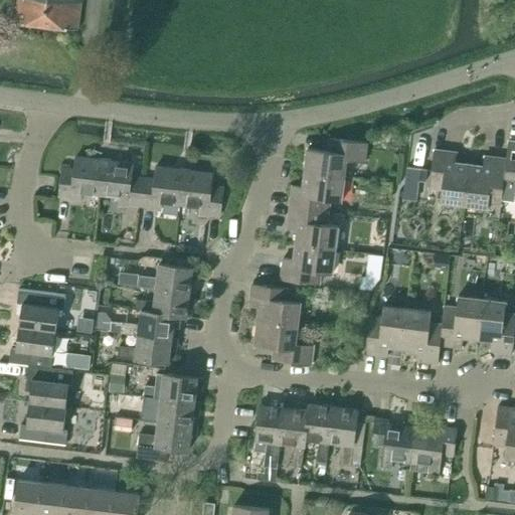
[(18,0),(16,21),(78,29),(81,0),(18,0)]
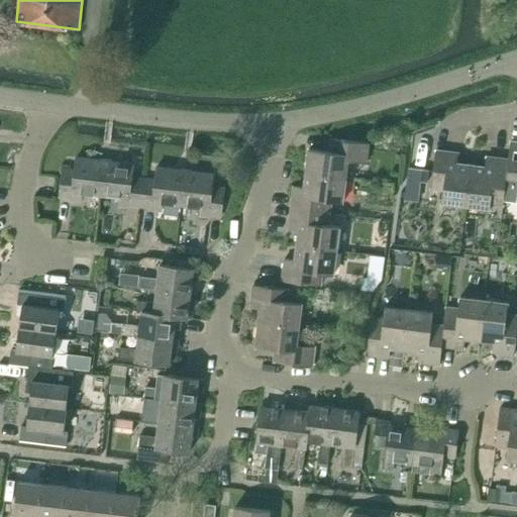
[(308,159),(306,173),(346,178),(347,166),(348,161),(367,163),(369,143),(330,139),(330,140),(329,151),(309,148),(308,159)]
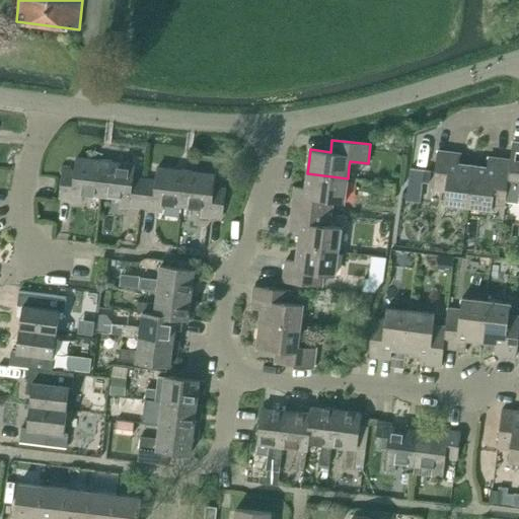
[(518,201),(518,194),(518,142),(513,141),(512,146),(511,159),(507,199),(518,201)]
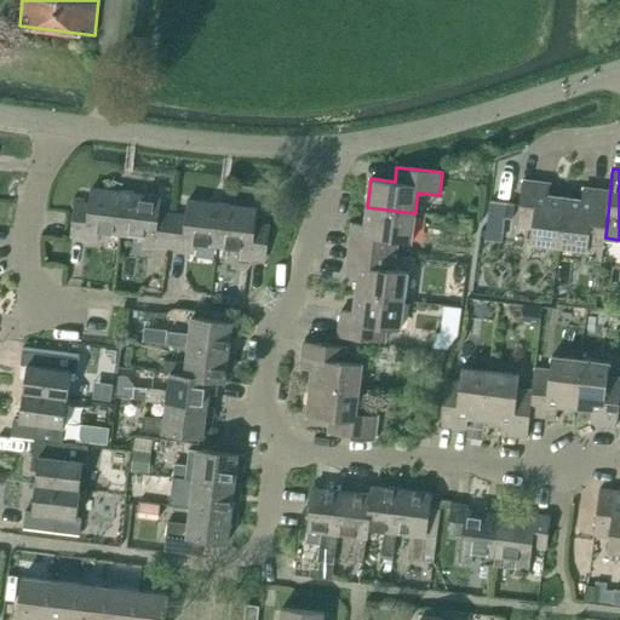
[(530,242),(560,246),(562,220),(566,197),(549,195),(550,183),(523,181),(518,217),(517,227),(532,228),(530,242)]
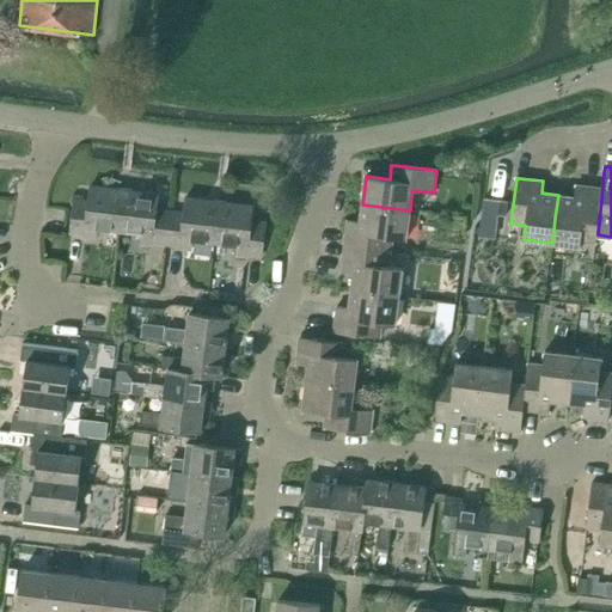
[(97,228),(120,231),(124,189),(91,185),(89,200),(75,199),(71,233),(85,234),(85,237),(96,238),(97,228)]
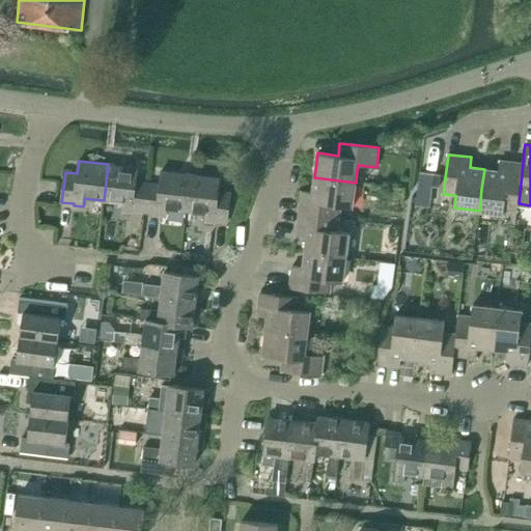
[(518,203),(519,203),(523,163),(500,161),(499,171),(484,169),(481,189),(479,211),(504,214),(504,210),(516,211),(518,203)]
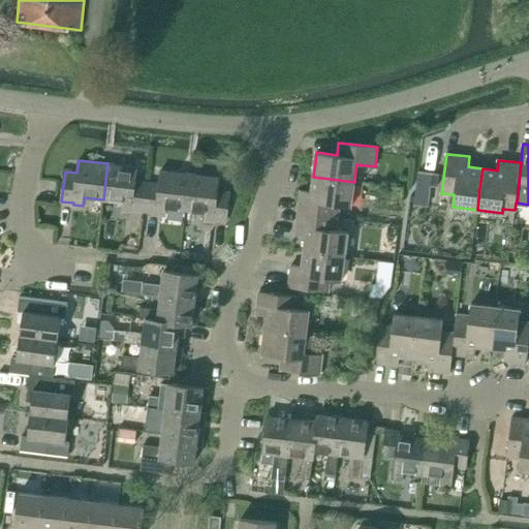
[(136,167),(107,163),(103,199),(123,201),(122,211),(131,212),(132,210),(144,212),(147,182),(135,180),(136,167)]
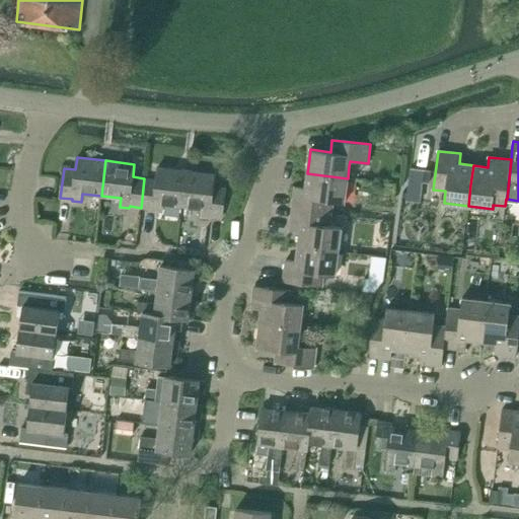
[(163,204),(182,206),(187,170),(158,167),(156,179),(144,178),(141,208),(153,209),(152,211),(162,212),(163,204)]
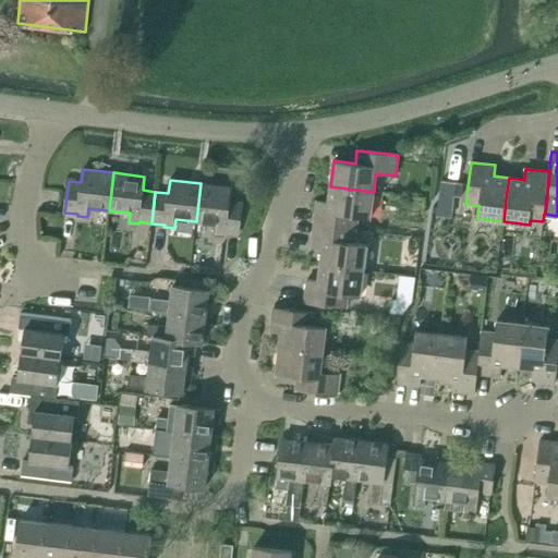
[(451,217),(455,195),(462,196),(463,184),(440,181),(437,215),(451,217)]
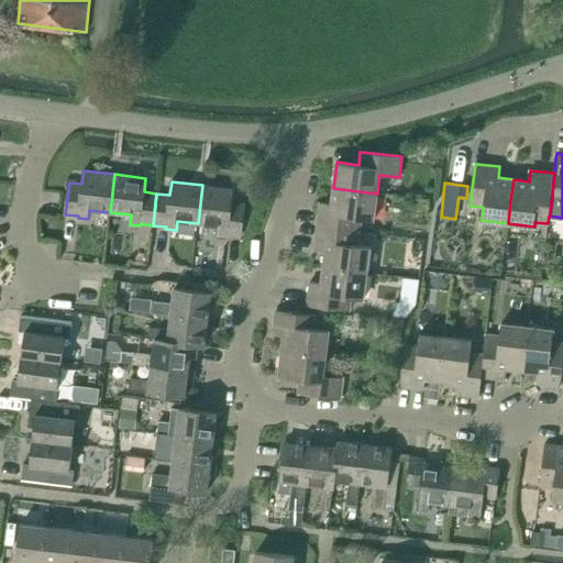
[(233,189),(202,185),(198,223),(218,225),(217,235),(228,236),(228,234),(241,236),(244,205),(232,202),(233,189)]
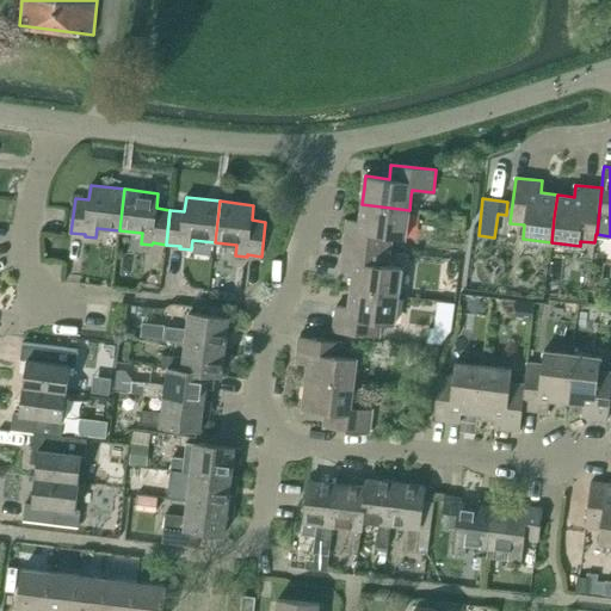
[(358,221),(347,220),(344,246),(390,251),(392,236),(406,239),(409,210),(362,204),(358,221)]
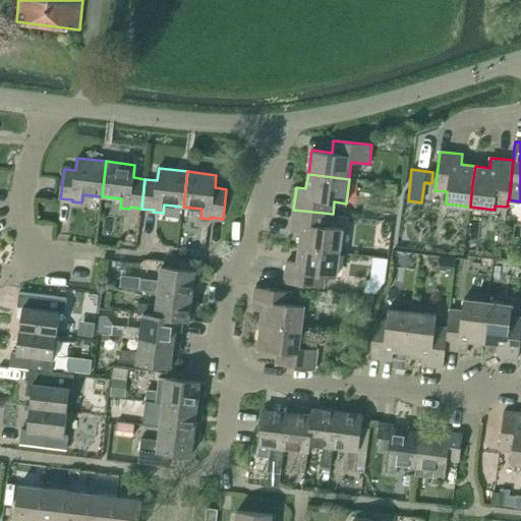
[(331,227),(333,214),(293,210),(290,232),(300,233),(299,247),(340,252),(343,228),(331,227)]
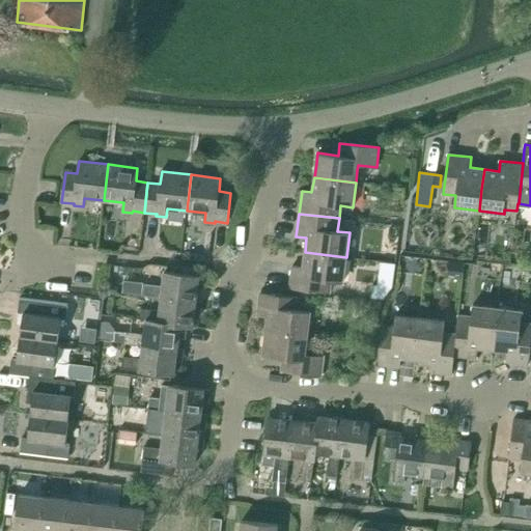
[(343,281),(346,257),(305,252),(303,267),(292,266),(289,288),(330,294),(331,280),(343,281)]
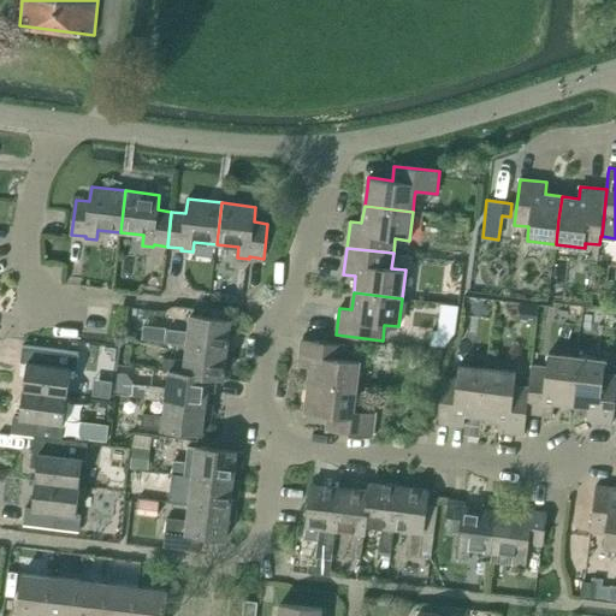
[(188,345),(188,344),(229,349),(229,348),(230,332),(237,333),(238,321),(191,315),(189,332),(169,330),(166,343),(188,345)]
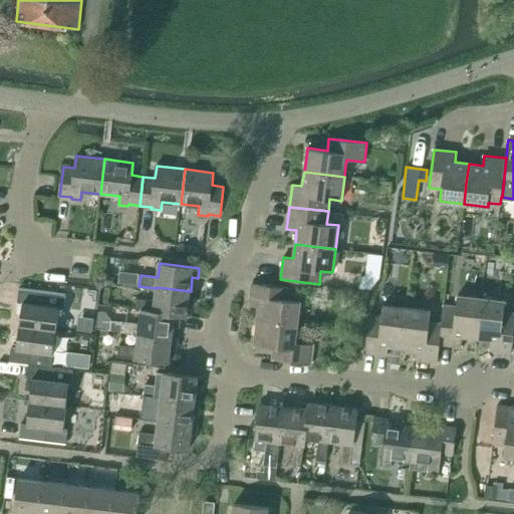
[(138,285),(139,274),(130,272),(127,284),(138,285)]
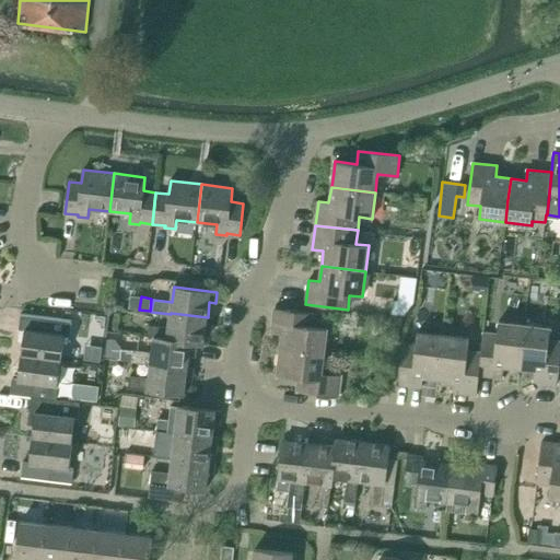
[(413,302),(397,300),(393,300),(392,314),(404,315),(406,313),(413,302)]
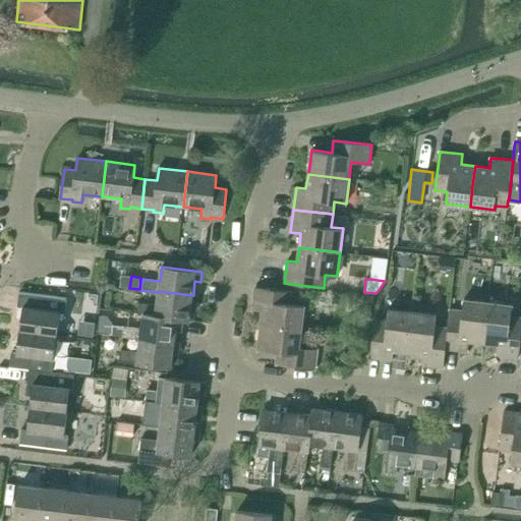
[(263,310),(261,325),(301,330),(304,305),(293,304),(294,291),(254,287),(252,309),(263,310)]
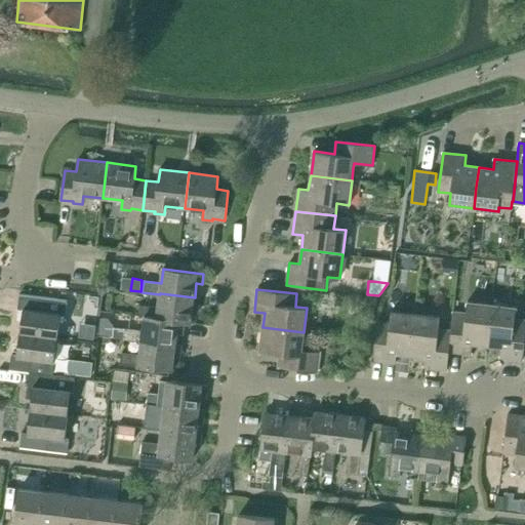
[(98,334),(104,294),(88,292),(83,332),(98,334)]
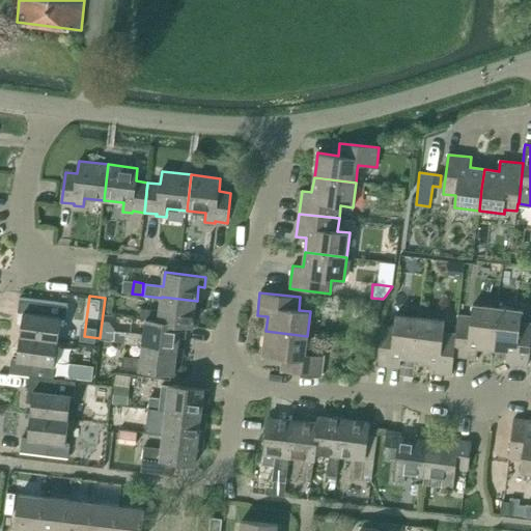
[(180,325),(187,326),(193,327),(195,310),(201,311),(203,301),(197,300),(197,301),(162,297),(162,298),(160,311),(142,308),(141,319),(146,319),(159,320),(159,322),(180,325)]
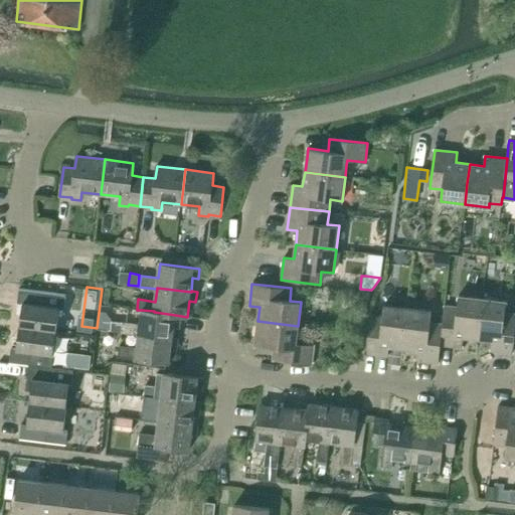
[(19,289),(17,303),(22,304),(20,326),(56,331),(59,309),(64,309),(66,295),(19,289)]
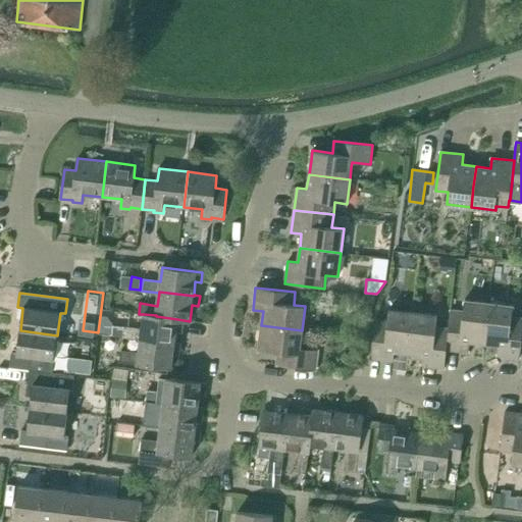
[(463,311),(451,310),(449,328),(447,349),(447,350),(469,352),(470,342),(484,344),(489,303),(465,300),(463,311)]
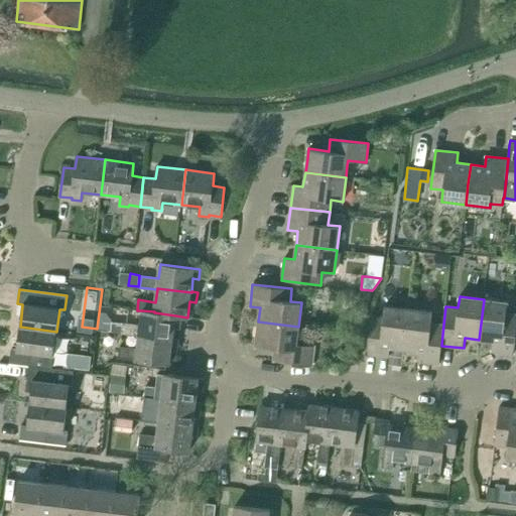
[(514,354),(515,336),(515,314),(506,313),(507,301),(484,299),(479,340),(493,341),(492,351),(514,354)]
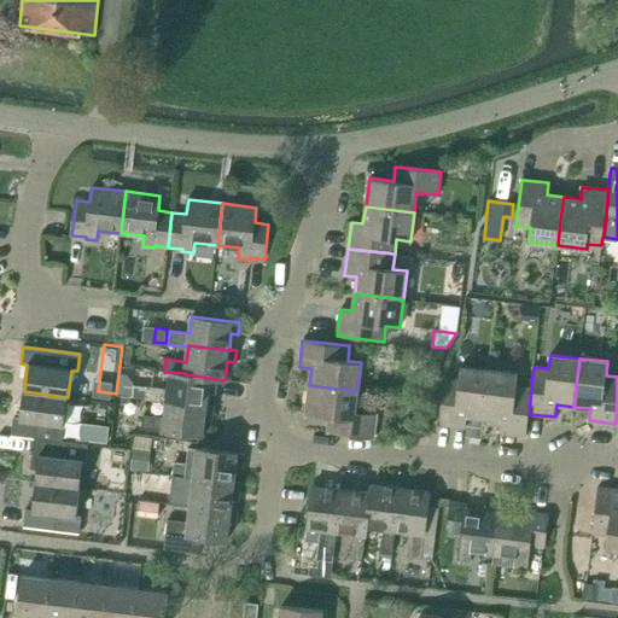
[(461,366),(459,380),(444,378),(438,424),(442,425),(466,427),(467,415),(484,418),(490,369),(461,366)]
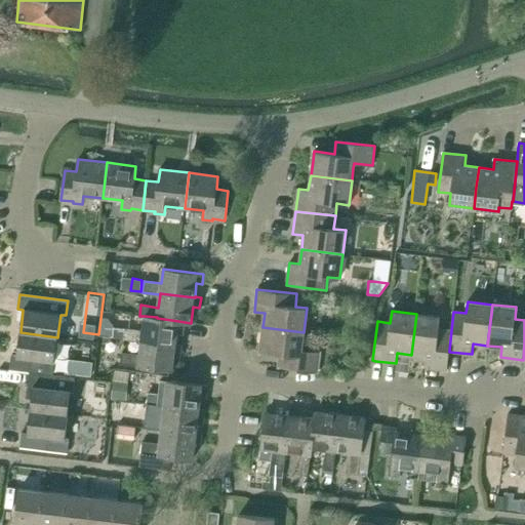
[(451,330),(439,329),(440,317),(416,314),(411,355),(426,357),(423,367),(447,370),(449,352),(449,351),(451,330)]
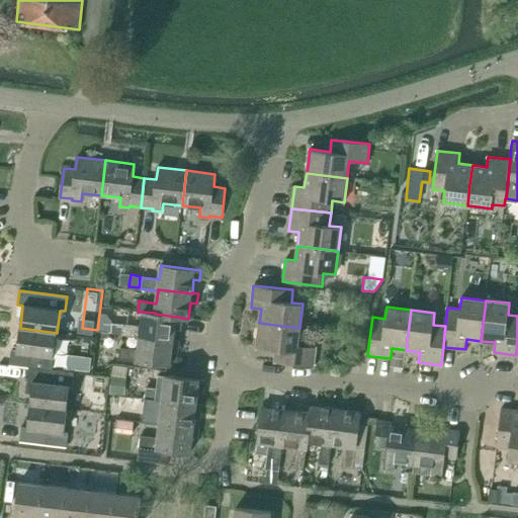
[(140,337),(174,340),(174,339),(176,326),(181,327),(182,318),(176,317),(155,314),(155,313),(143,312),(141,326),(123,324),(122,335),(140,337)]
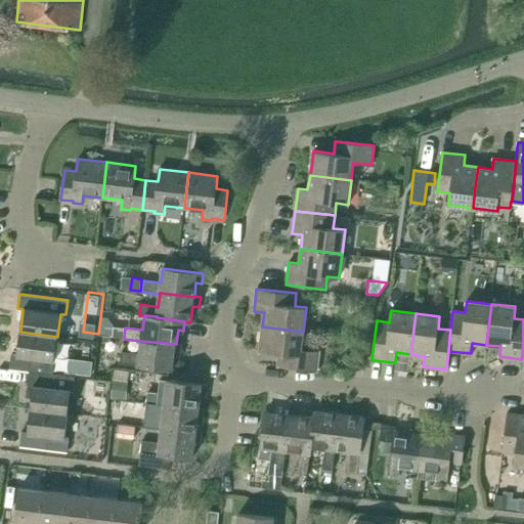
[(301,349),(303,332),(262,326),(260,351),(279,353),(278,365),(317,370),(319,351),(301,349)]
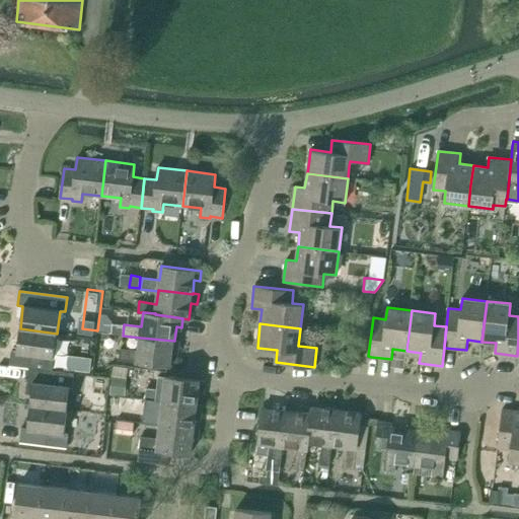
[(29,367),(36,368),(53,370),(57,334),(20,328),(17,351),(12,350),(10,365),(29,368),(29,367)]
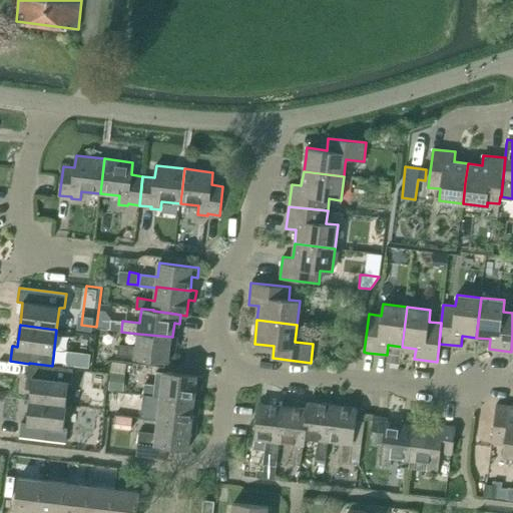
[(118,356),(169,362),(170,347),(176,348),(178,337),(172,336),(172,337),(138,334),(136,347),(119,345),(118,356)]
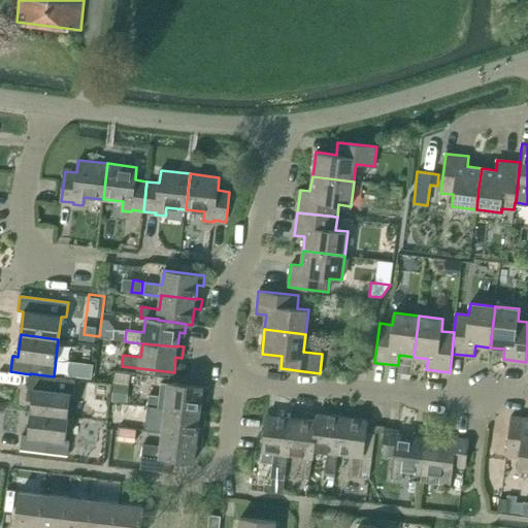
[(76,377),(91,380),(93,366),(77,364),(76,377)]
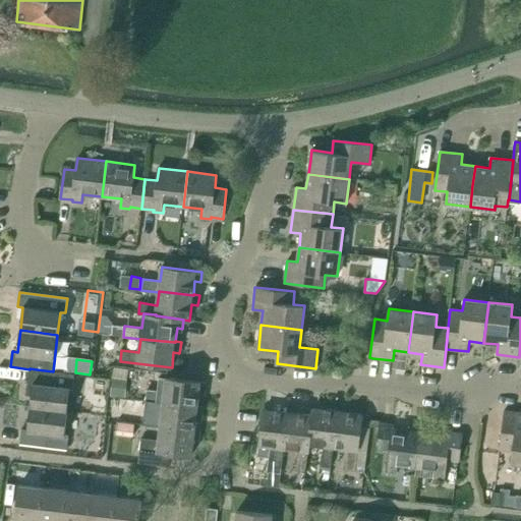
[(56,371),(53,371),(37,369),(30,368),(30,369),(27,384),(33,384),(31,407),(67,411),(70,388),(73,388),(74,374),(56,371)]
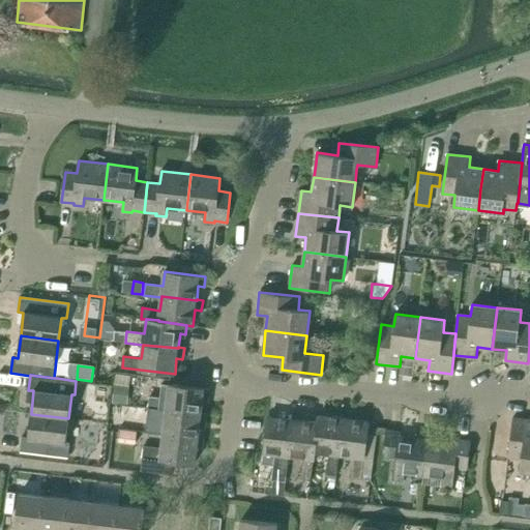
[(201,413),(203,399),(209,399),(210,389),(169,384),(168,399),(149,396),(141,396),(140,407),(166,409),(201,413)]
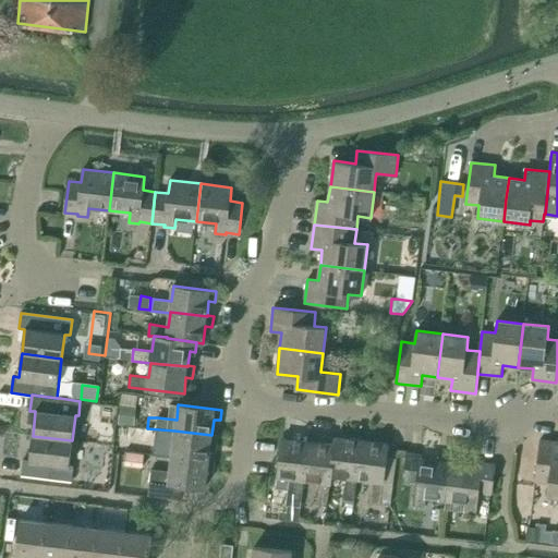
[(122,405),(120,423),(132,424),(134,407),(122,405)]
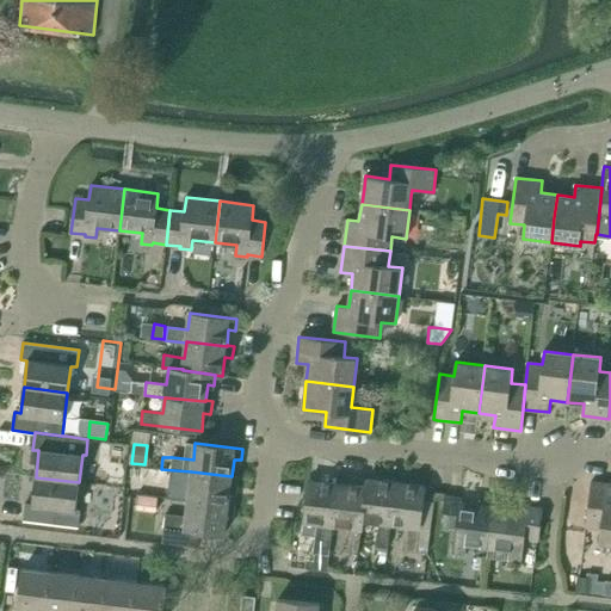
[(170,486),(167,498),(189,500),(228,505),(229,504),(230,488),(238,488),(239,476),(232,476),(191,471),(190,488),(170,486)]
